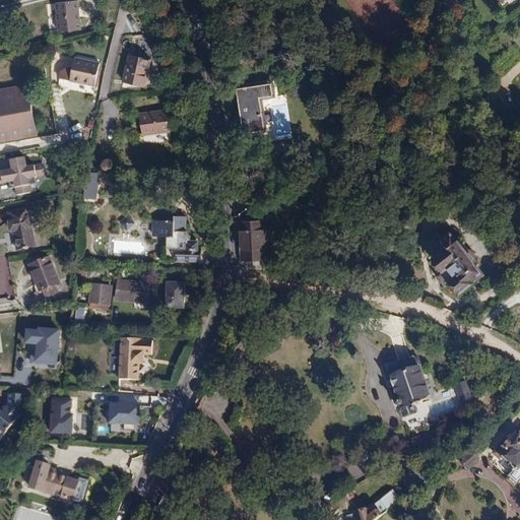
[(79,30),(76,1),(53,3),(56,34),(79,30)]
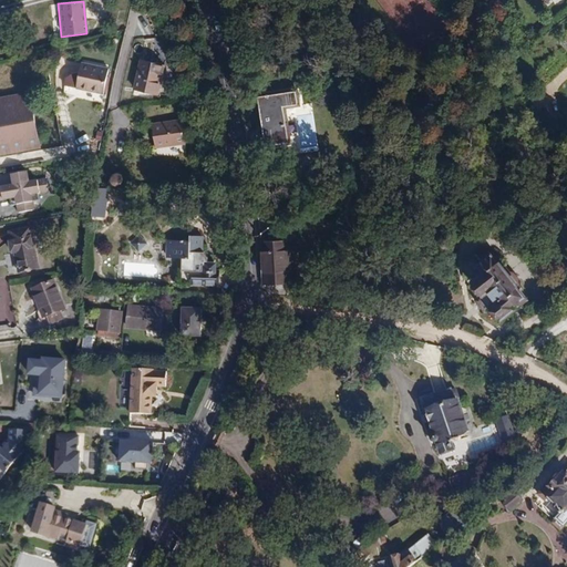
[(163,65),(138,60),(133,90),(157,94),(163,65)]
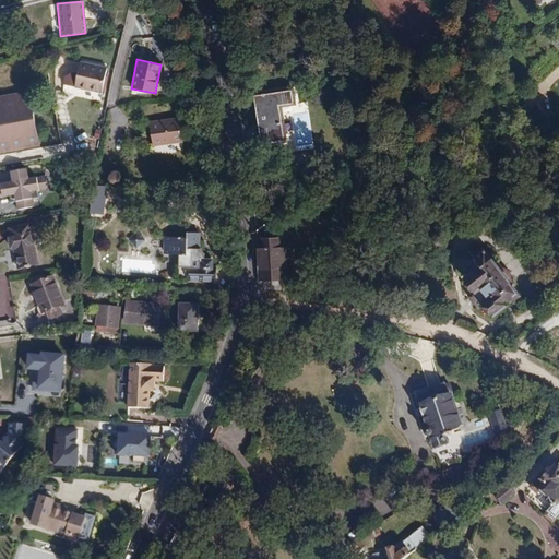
[(105,68),(80,62),(74,86),(99,93),(105,68)]
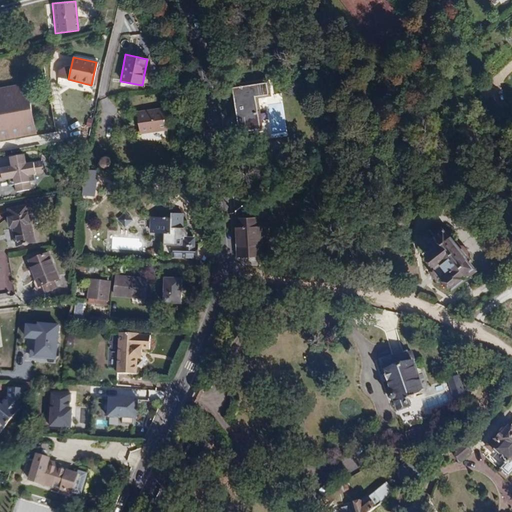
[(264,82),(228,88),(231,102),(235,101),(239,127),(235,128),(236,134),(259,130),(254,102),(249,103),(249,99),(266,96),(264,82)]
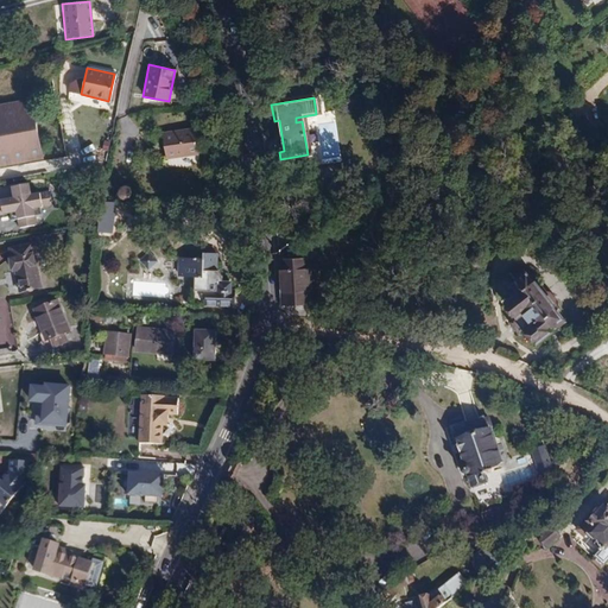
[(0,165),(40,159),(31,100),(0,106),(0,165)]
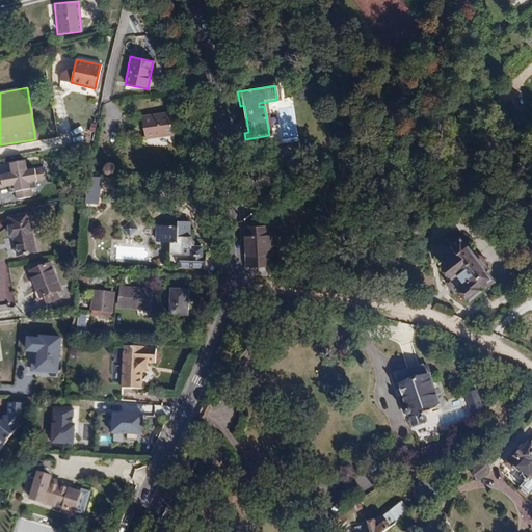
[(170,111),(140,115),(143,140),(173,136),(170,111)]
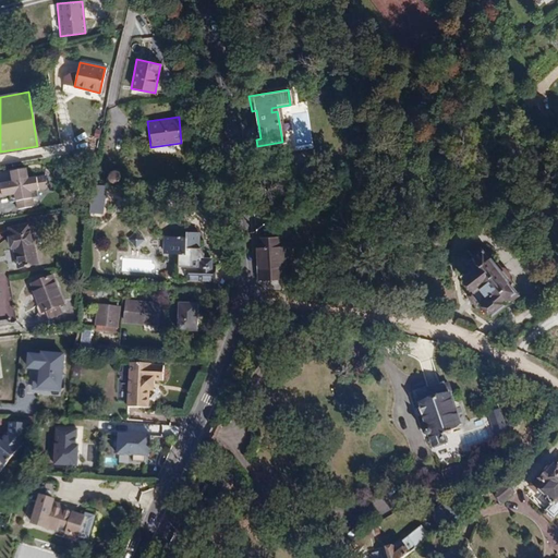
[(33,209),(29,191),(46,189),(44,176),(26,178),(25,168),(8,171),(10,180),(0,181),(0,198),(13,197),(15,211),(33,209)]
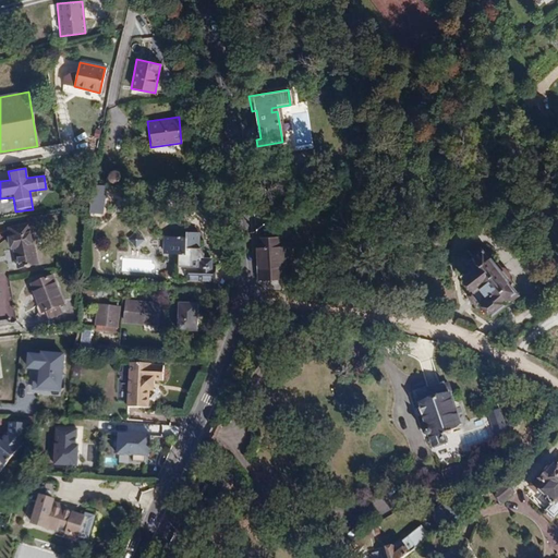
[(123,181),(124,180),(125,177),(123,171),(119,170),(117,170),(113,171),(111,177),(112,180),(113,181),(118,183),(123,181)]
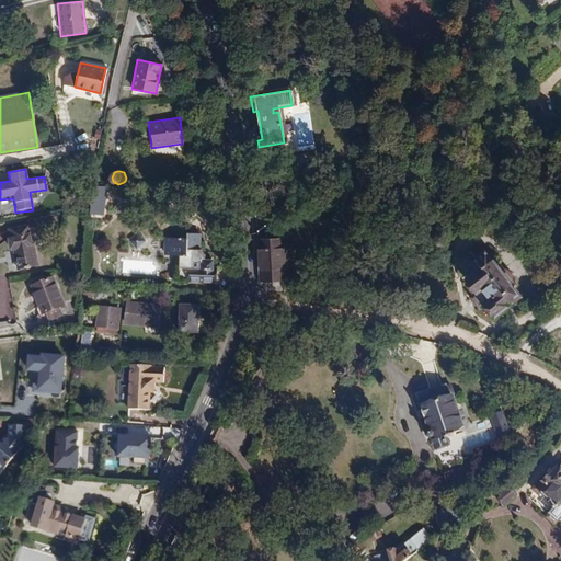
[(12,240),(8,240),(11,252),(14,251),(19,268),(35,265),(27,227),(10,231),(12,240)]
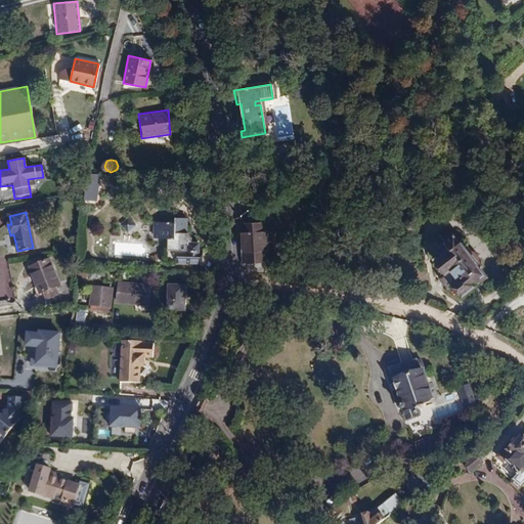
[(161,264),(198,265),(199,242),(187,242),(187,219),(153,218),(153,238),(162,238),(161,264)]
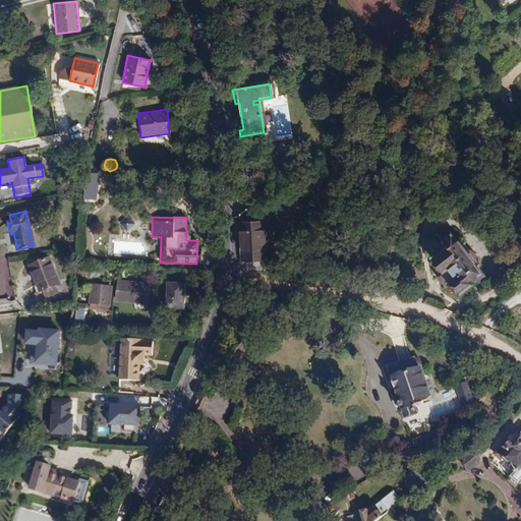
[(263,263),(267,262),(266,221),(239,221),(239,263),(241,263),(263,263)]
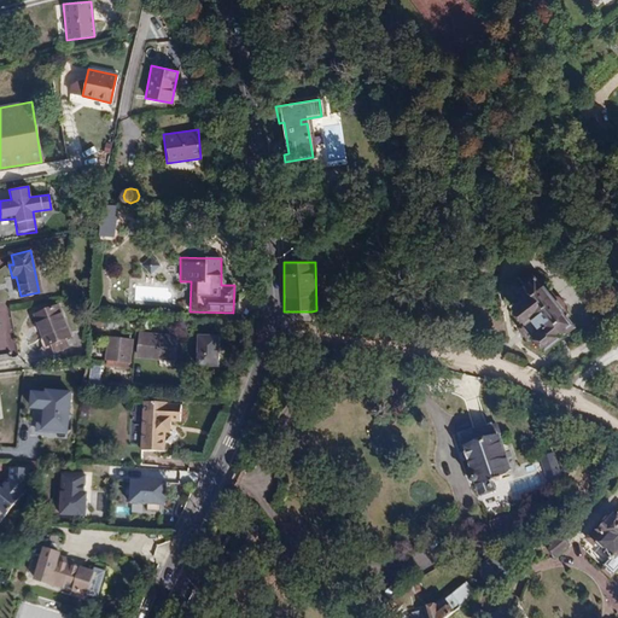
[(563,310),(560,312),(541,286),(509,312),(520,326),(524,324),(532,336),(530,337),(543,354),(575,328),(567,320),(570,319),(563,310)]
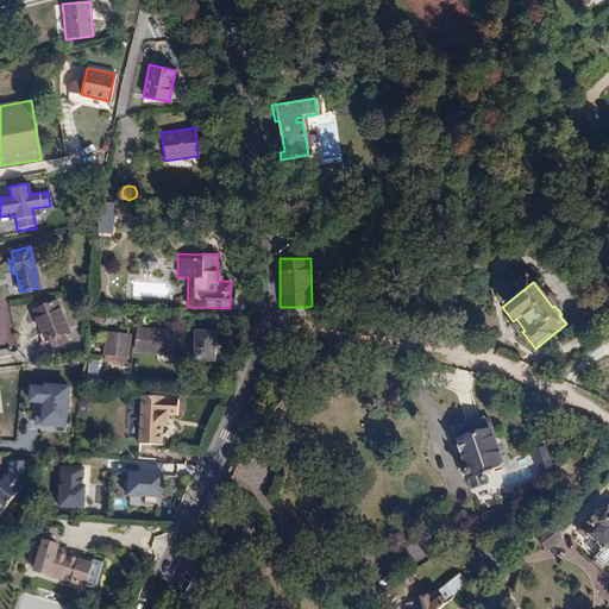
[(56,302),(35,311),(44,339),(67,332),(56,302)]
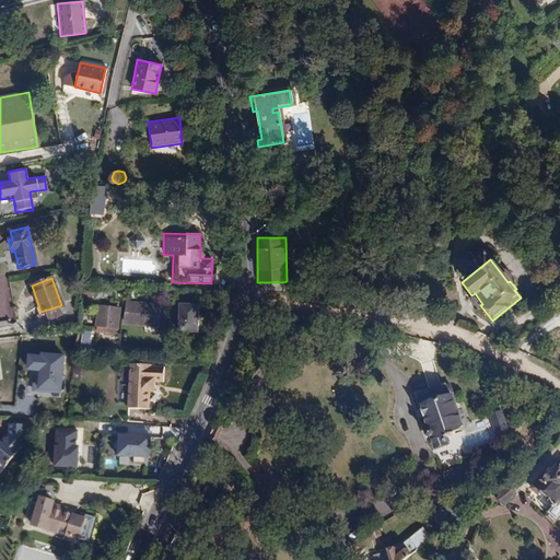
[(282,291),(282,282),(259,282),(265,291),(282,291)]
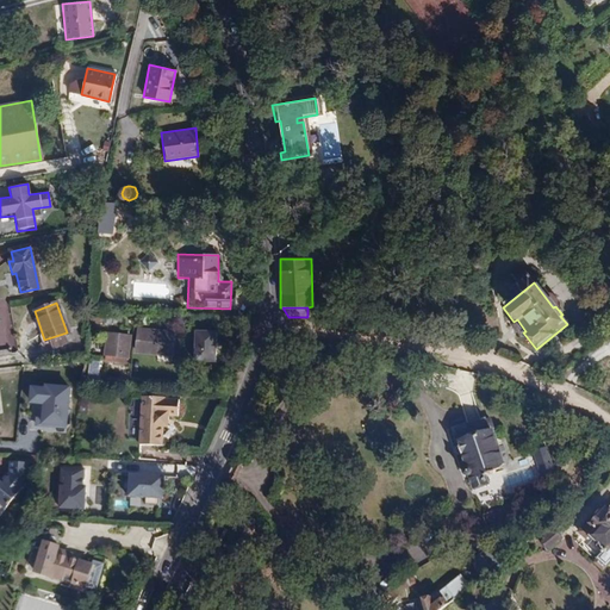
[(217,330),(193,330),(192,361),(216,362),(217,330)]
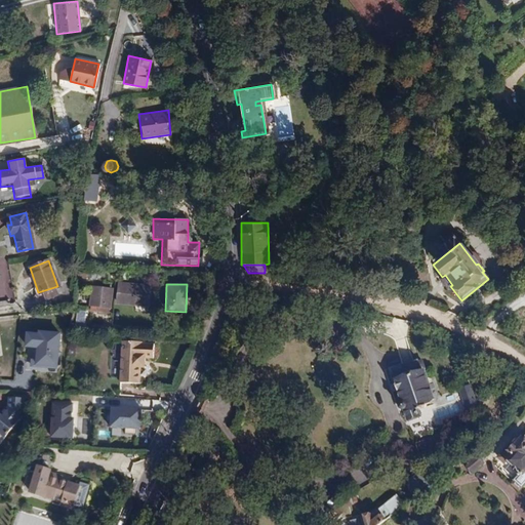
[(151,288),(120,286),(119,305),(137,305),(137,303),(150,304),(151,288)]
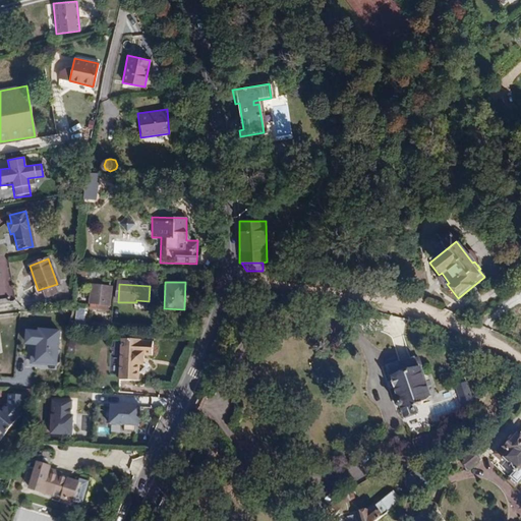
[(112,289),(95,286),(93,304),(110,306),(112,289)]
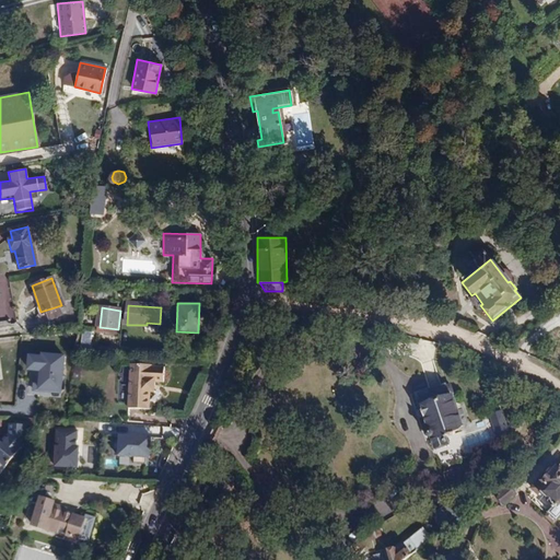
[(81,330),(81,349),(91,349),(91,330),(81,330)]
